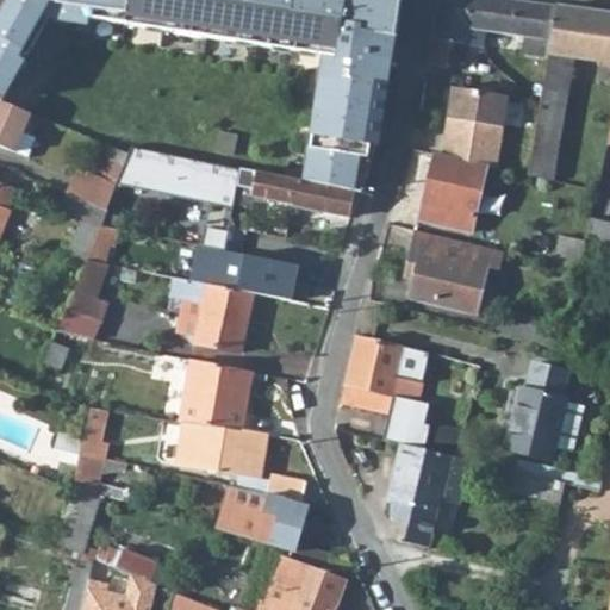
[(1,0),(0,2),(0,101),(1,103),(50,13),(331,54),(306,181),(356,191),(362,192),(378,145),(399,0),(1,0)]
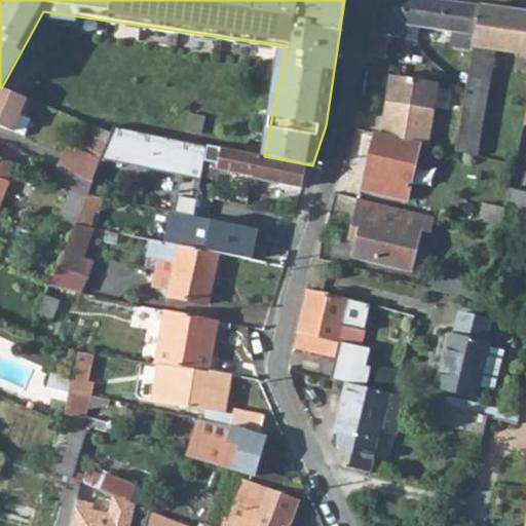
[(459,0),(376,0),(367,54),(398,59),(404,22),(453,31),(451,43),(472,46),(479,3),(459,0)]
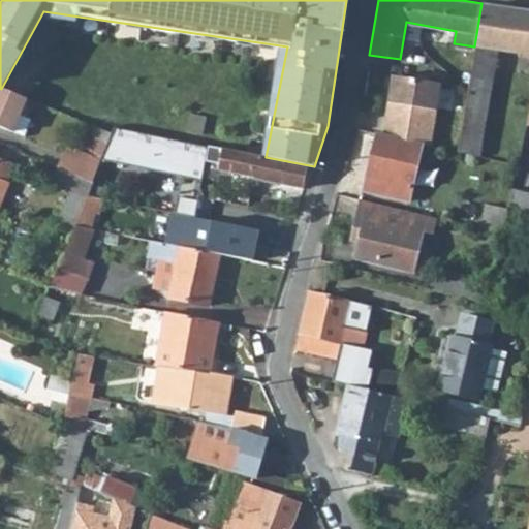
[(474,47),(459,152),(480,157),(497,49),(528,53),(528,9),(481,3),(474,47)]
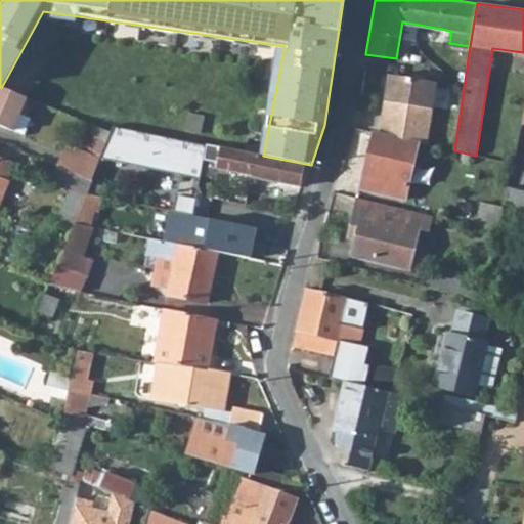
[(378,133),(418,142),(426,144),(435,82),(388,75),(378,133)]
